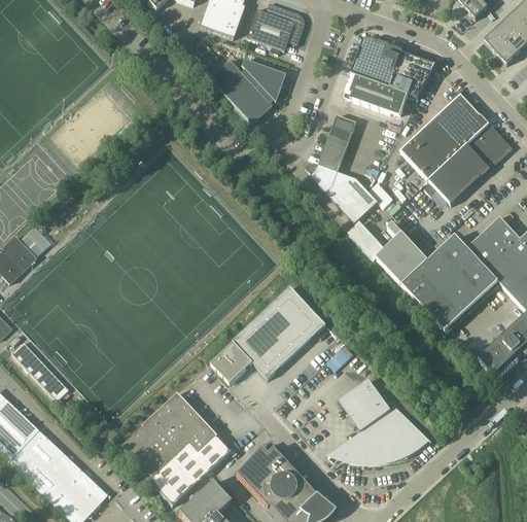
[(192,3),(194,0),(147,0),(155,8),(165,0),(184,0),(192,3)]
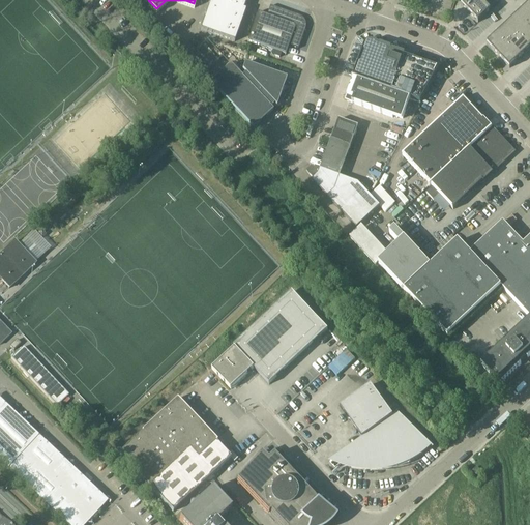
[(243,5),(244,0),(209,0),(201,25),(234,37),(245,6),(243,5)]
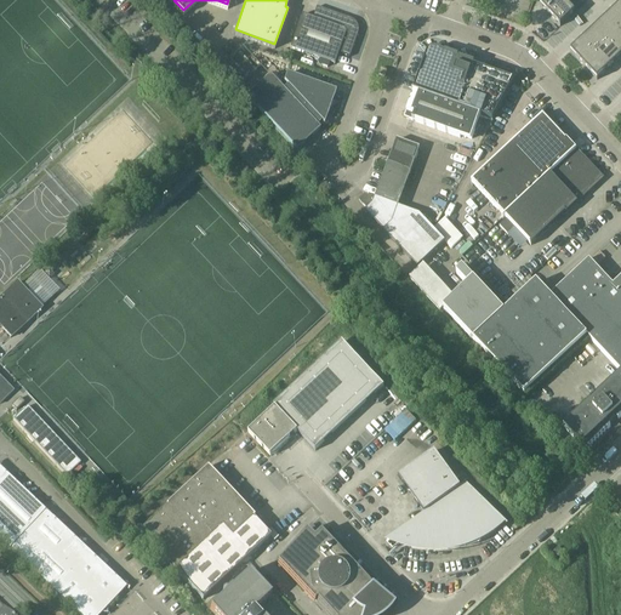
[(541,0),(560,21),(574,7),(575,6),(569,0),(541,0)]
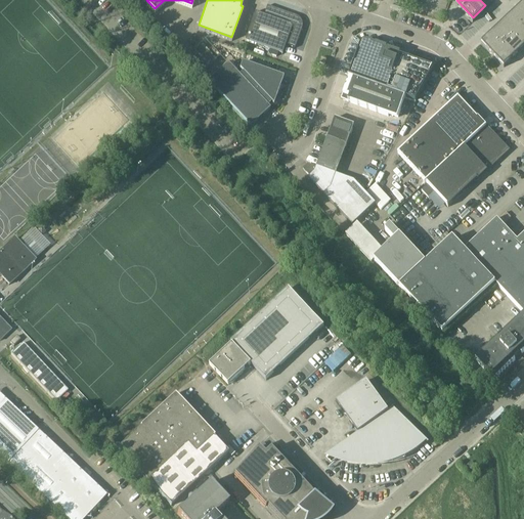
[(302,25),(302,22),(302,19),(301,16),(300,14),(298,13),(296,11),(267,1),(264,10),(255,7),(245,36),(269,45),(277,48),(282,49),(286,40),(295,44),(302,25)]
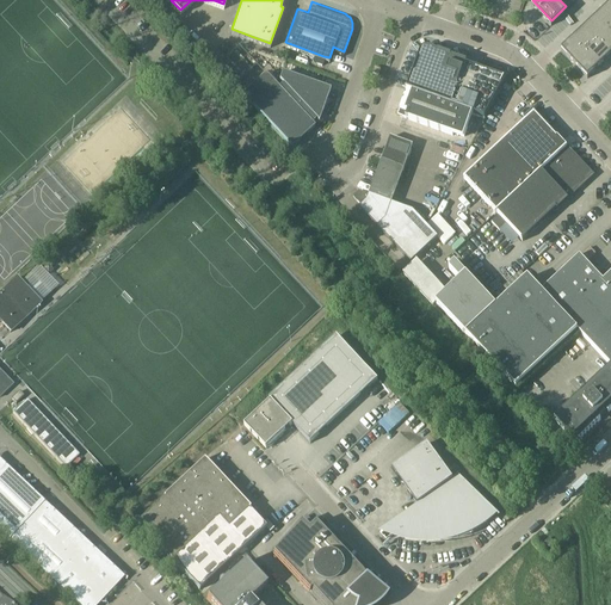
[(609,26),(610,24),(610,7),(606,4),(596,13),(609,26)]
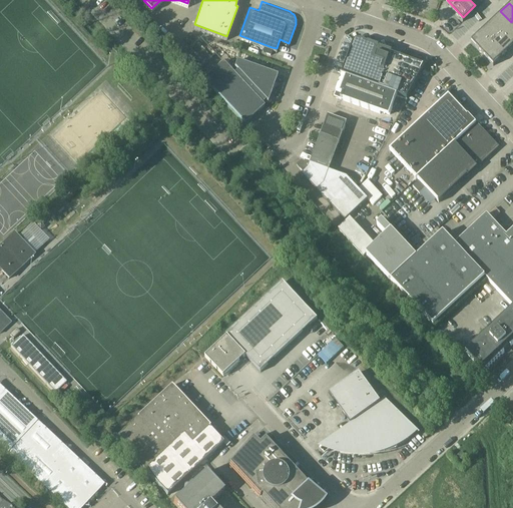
[(512,41),(512,24),(511,22),(500,11),(491,19),(502,31),(512,41)]
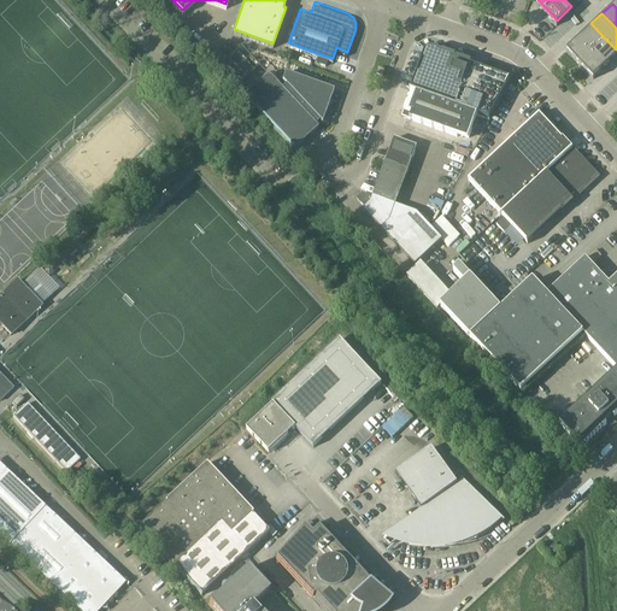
[(581,33),(594,47),(604,37),(591,23),(581,33)]
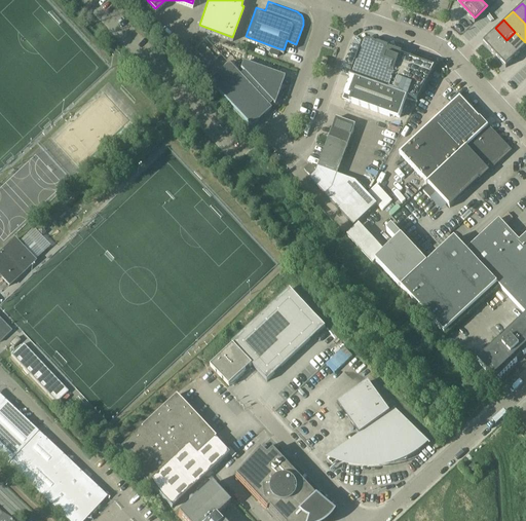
[(483,39),(494,50),(506,40),(495,28),(483,39)]
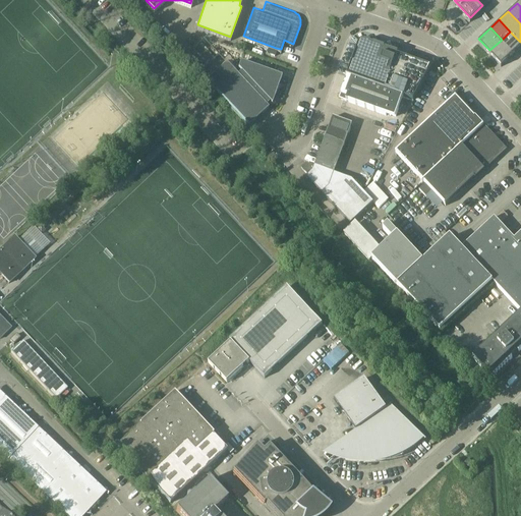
[(513,51),(520,43),(520,42),(510,32),(502,40),(513,51)]
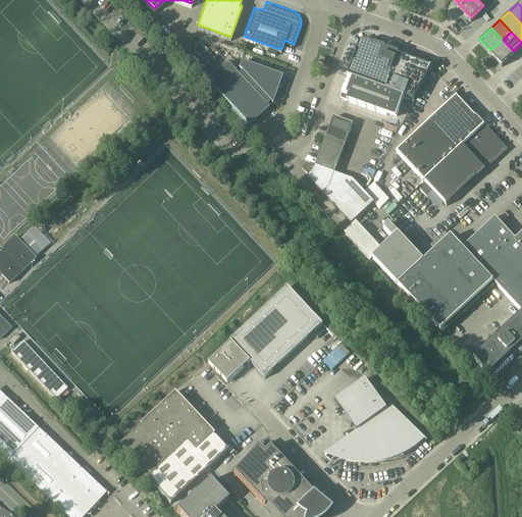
[(247,40),(238,37),(236,44),(245,47),(247,40)]
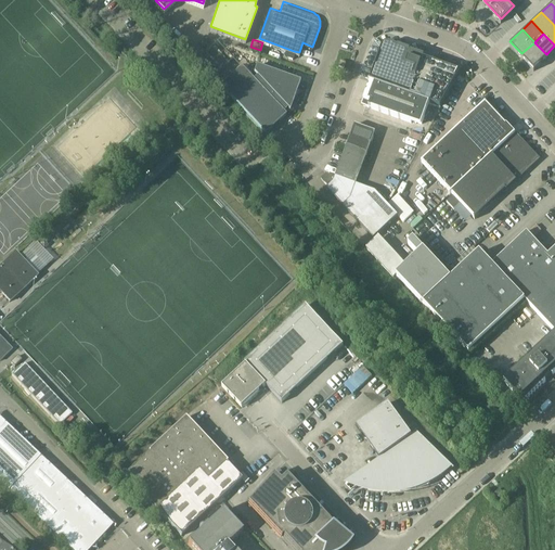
[(370,77),(429,99),(434,100),(440,102),(460,67),(424,54),(424,51),(389,39),(387,39),(384,40),(382,42),(382,43),(381,47),(370,77)]
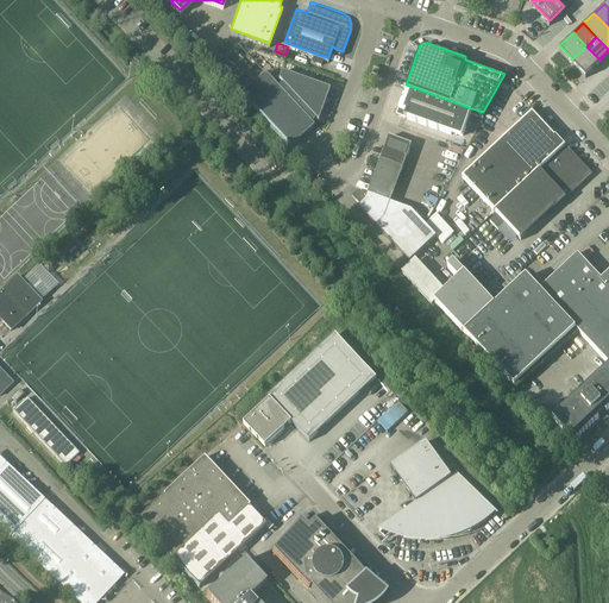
[(585,73),(600,60),(586,46),(572,58),(585,73)]
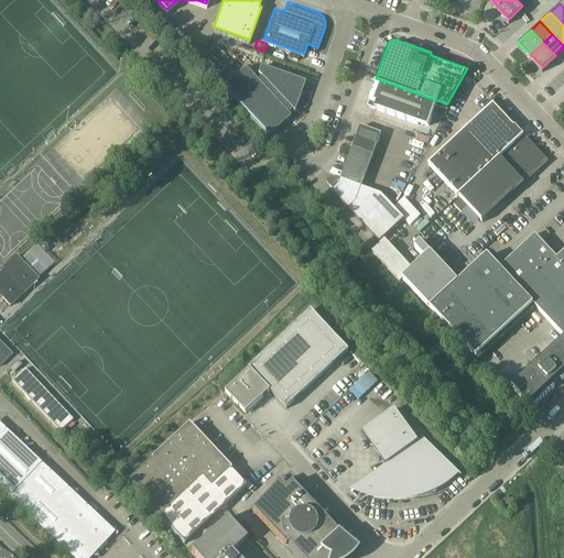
[(297,99),(305,78),(260,62),(258,69),(261,73),(257,77),(245,64),(225,84),(270,132),(290,112),(288,110),(293,105),(295,101),(295,98),(297,99)]
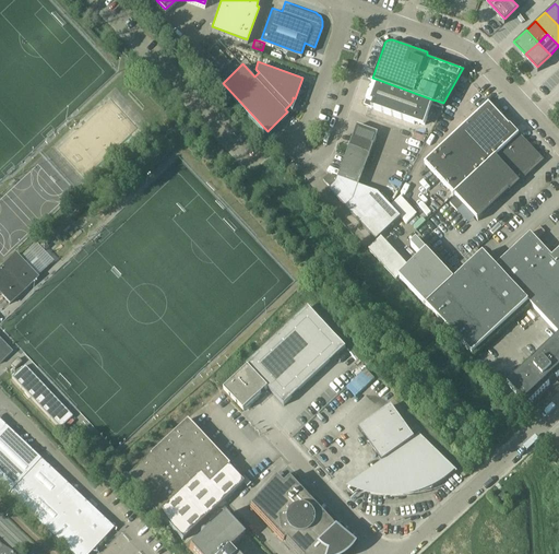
[(425,120),(432,99),(372,78),(366,96),(370,97),(368,103),(414,119),(415,116),(425,120)]
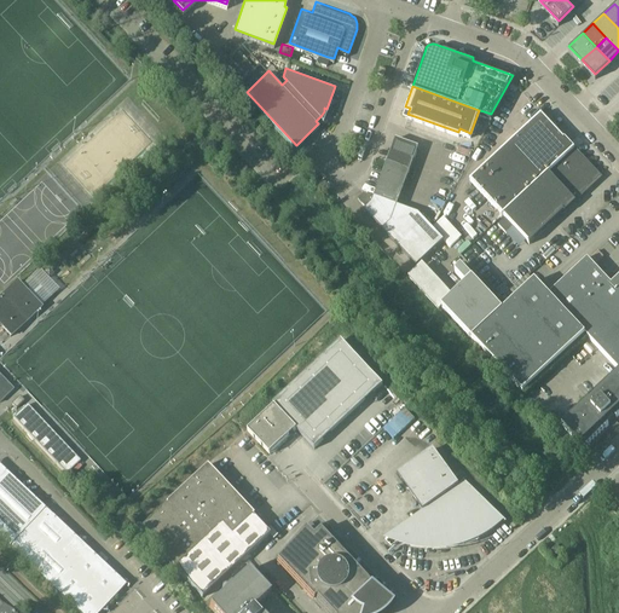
[(503,210),(574,144),(541,107),(532,114),(534,115),(470,175),(503,210)]
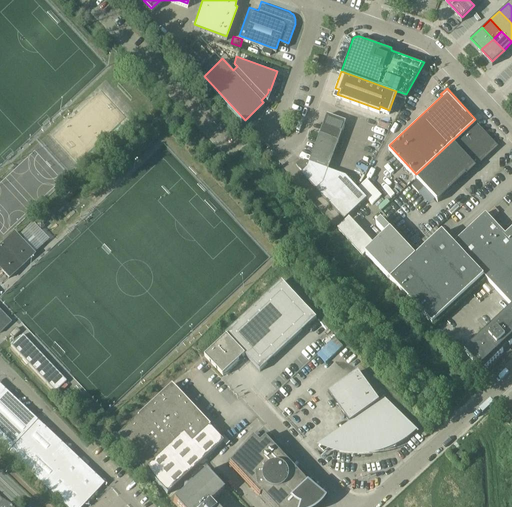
[(320,129),(339,137),(346,117),(327,110),(320,129)]
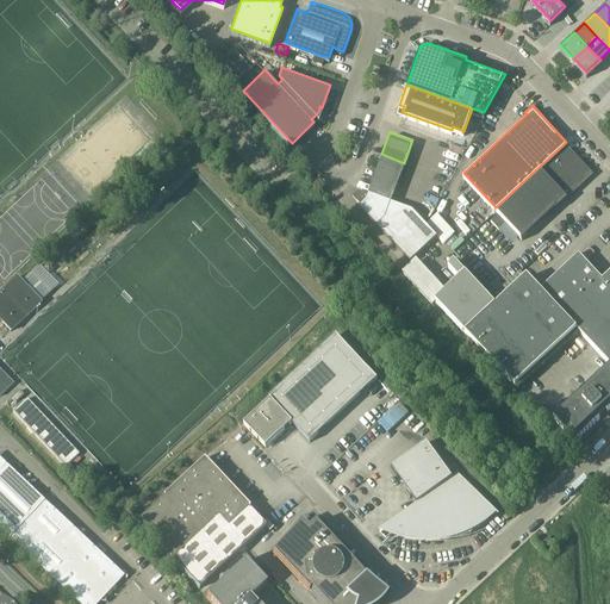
[(566,142),(496,207),(498,210),(491,217),(499,225),(506,219),(522,235),(556,203),(567,192),(570,192),(572,191),(572,188),(592,169),(566,142)]
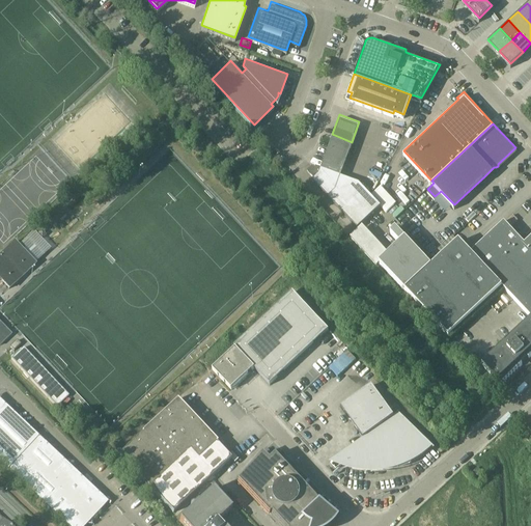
[(320,165),(340,172),(352,142),(332,134),(320,165)]
